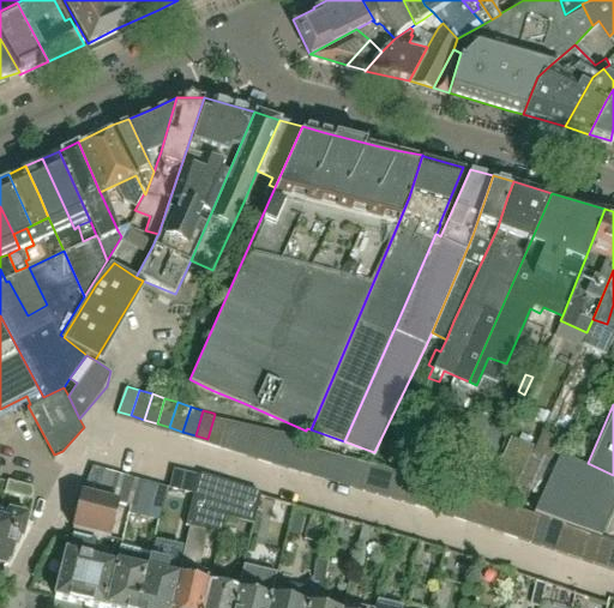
[(221,444),(227,417),(215,414),(208,439),(221,444)]
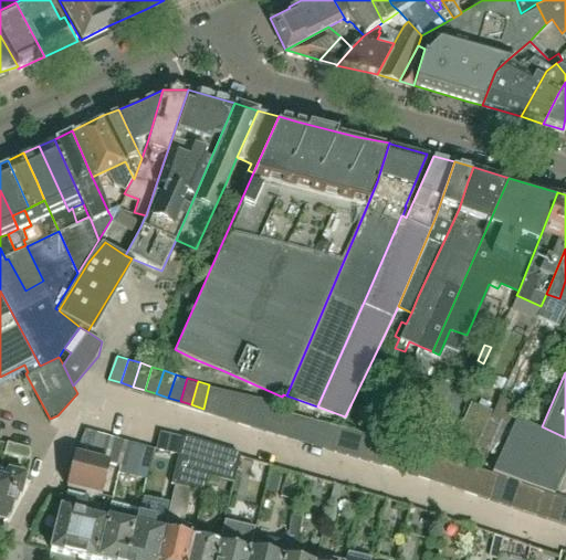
[(216,412),(221,387),(209,384),(203,409),(216,412)]
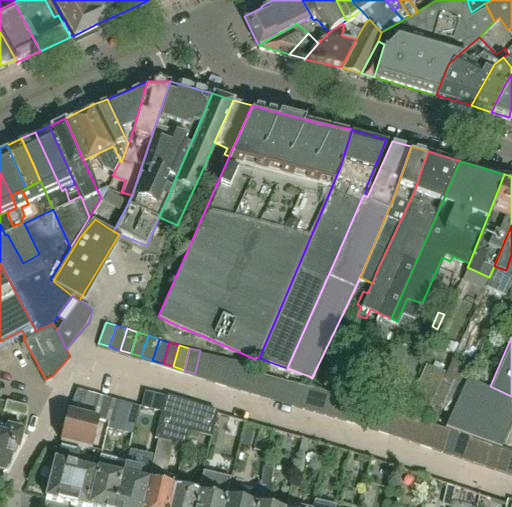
[(205,376),(211,353),(200,350),(195,373),(205,376)]
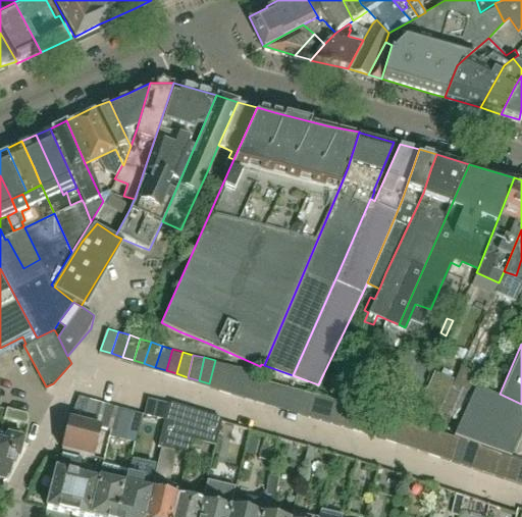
[(395,400),(407,373),(370,357),(358,383),(395,400)]
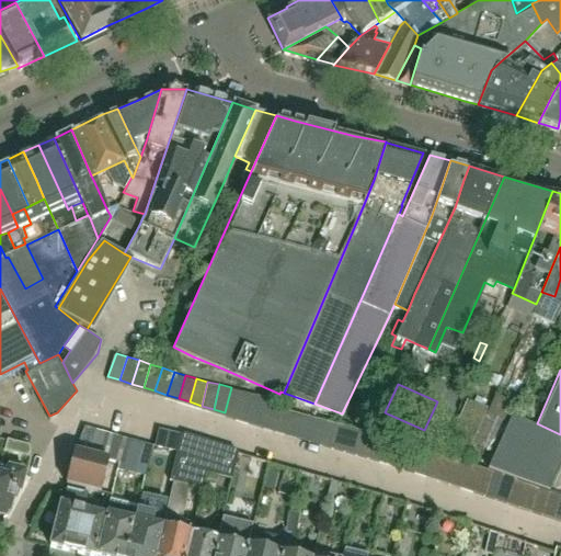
[(237,416),(243,389),(231,387),(225,412),(237,416)]
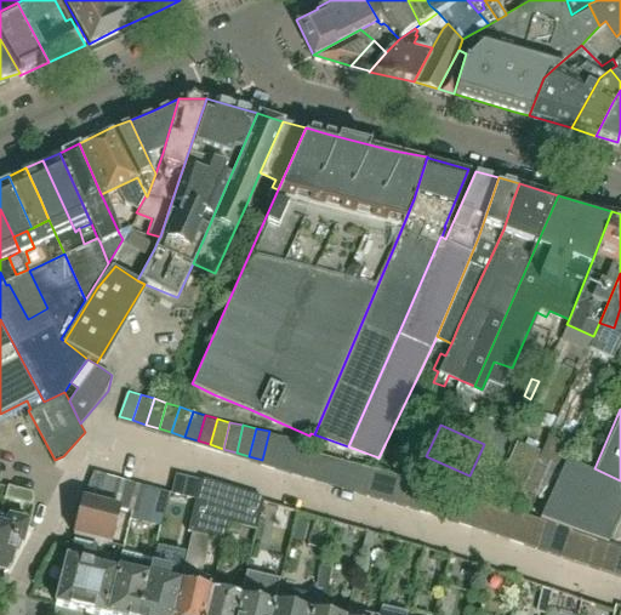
[(275,465),(283,434),(269,431),(262,460),(275,465)]
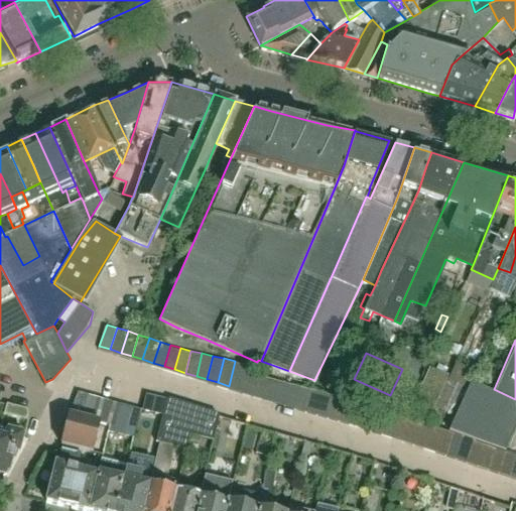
[(241,390),(247,371),(249,364),(235,361),(229,386),(241,390)]
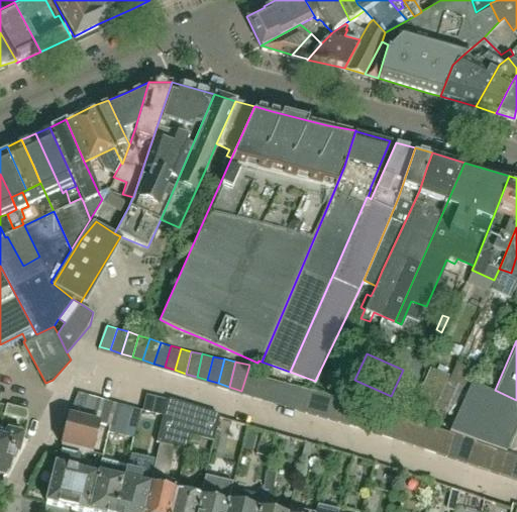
[(429,366),(414,401),(432,408),(447,377),(449,373),(429,366)]
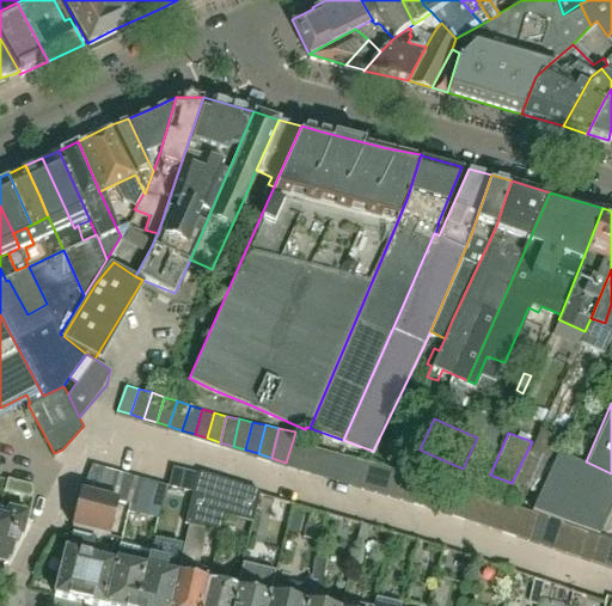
[(300,466),(306,444),(293,440),(286,463),(300,466)]
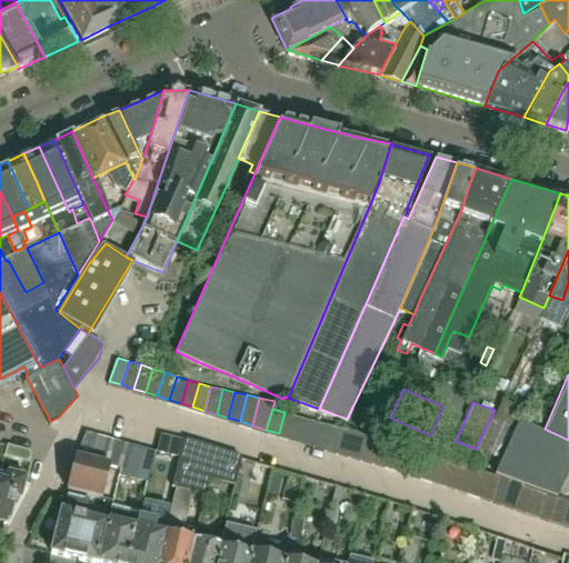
[(290,438),(297,415),(285,412),(279,433),(290,438)]
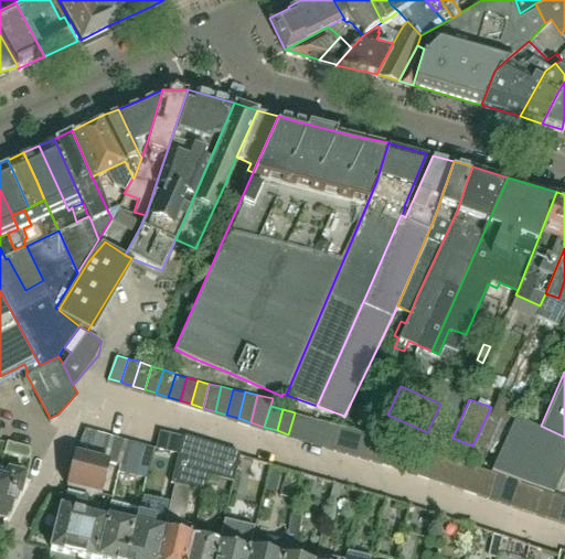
[(489,411),(472,445),(494,455),(509,420),(489,411)]
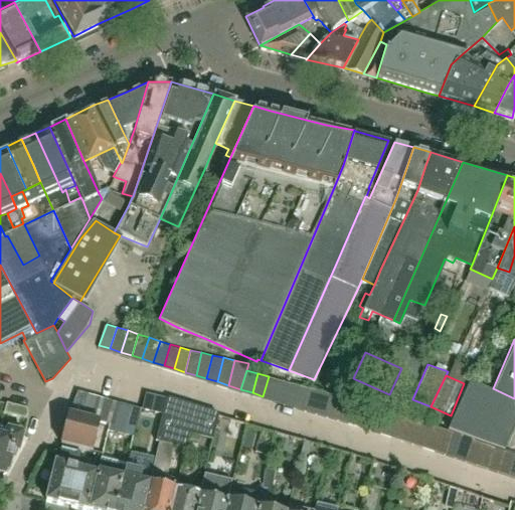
[(274,399),(279,379),(269,376),(263,396),(274,399)]
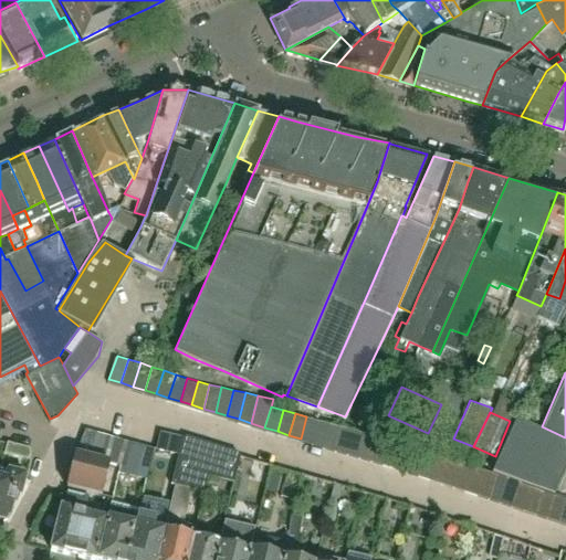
[(554,490),(565,462),(565,437),(542,426),(516,414),(492,468),(554,490)]
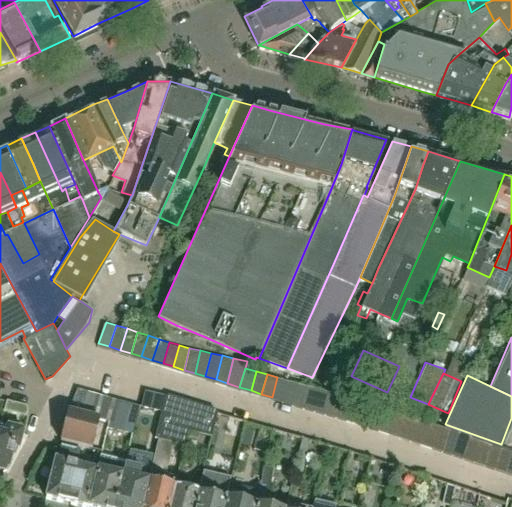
[(288,380),(277,377),(272,397),(283,400),(288,380)]
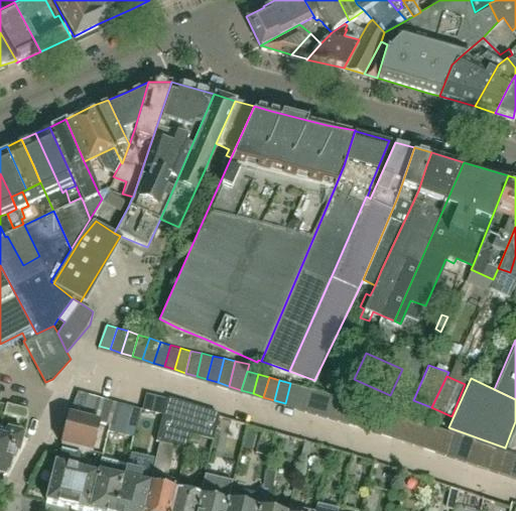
[(295,407),(302,386),(290,383),(285,403),(295,407)]
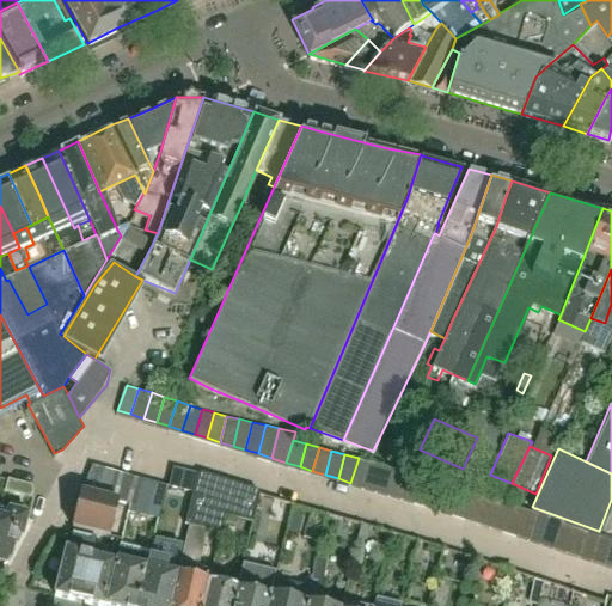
[(371,461),(359,458),(350,483),(363,487),(371,461)]
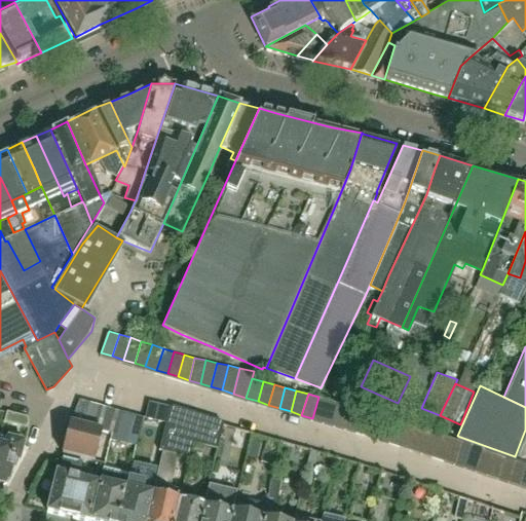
[(70,419),(84,423),(89,400),(79,397),(70,419)]
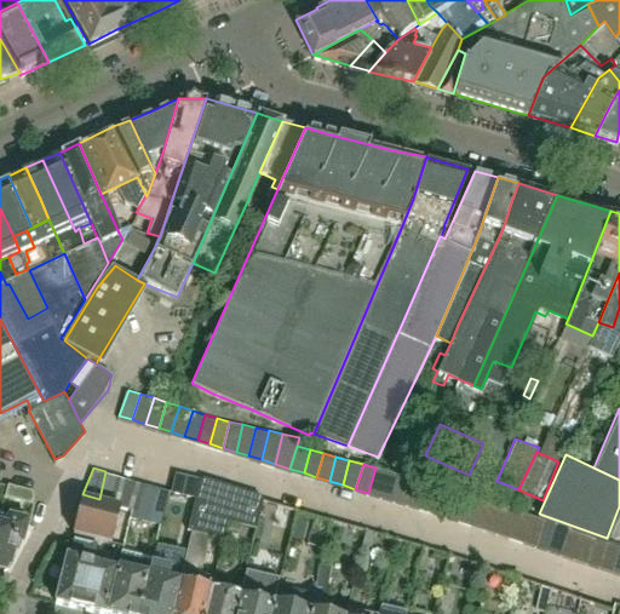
[(382,497),(388,470),(375,468),(368,493),(382,497)]
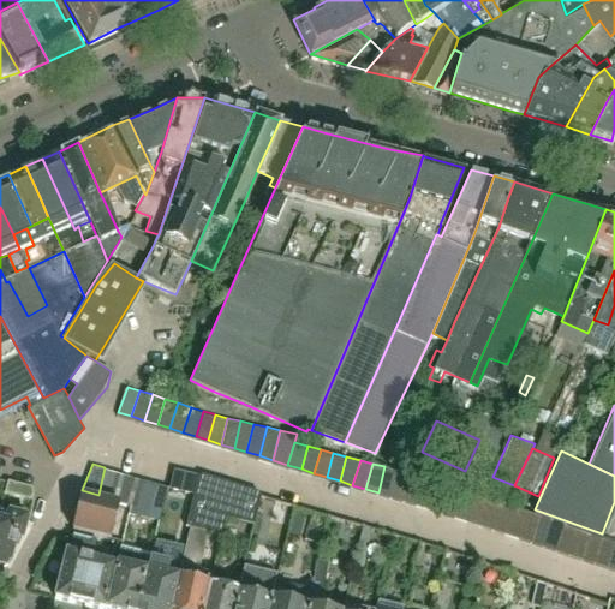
[(390,496),(398,471),(389,467),(384,466),(378,493),(390,496)]
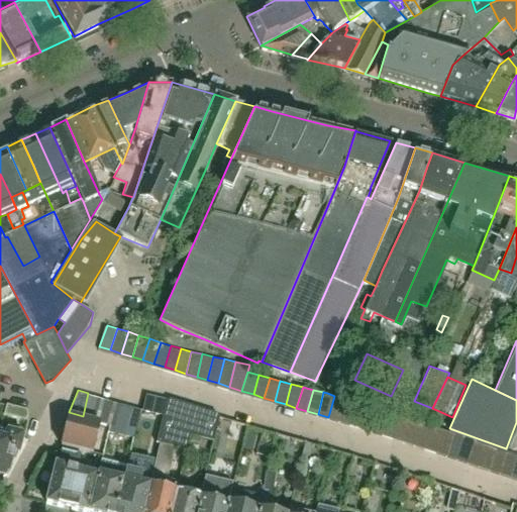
[(83,416),(93,418),(99,396),(88,393),(83,416)]
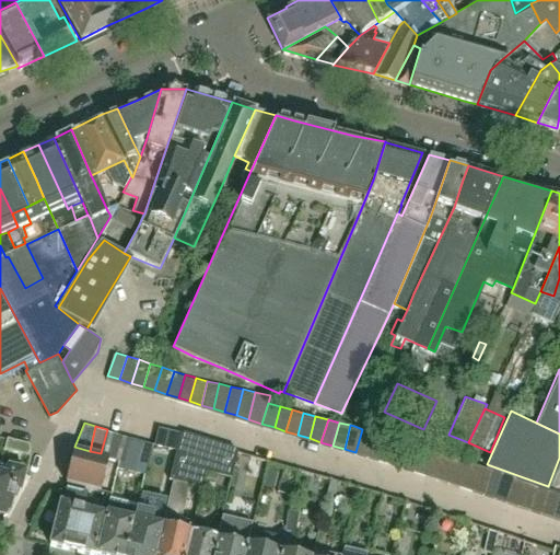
[(158,426),(153,442),(175,447),(179,431),(158,426)]
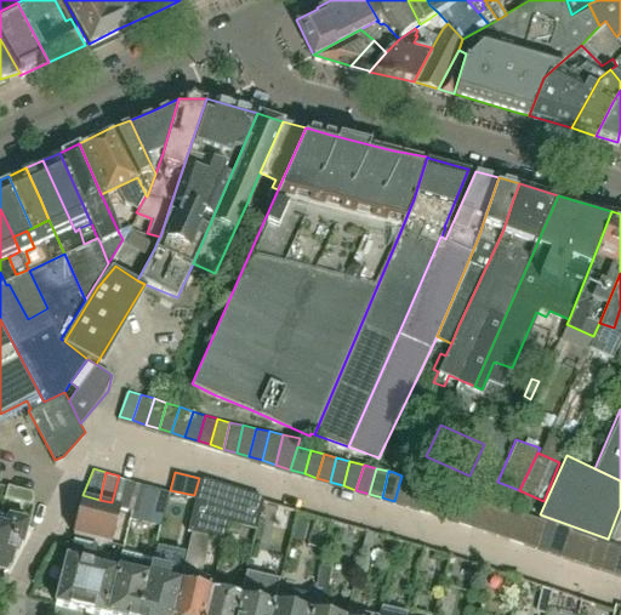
[(112,502),(119,504),(125,506),(131,479),(119,476),(112,502)]
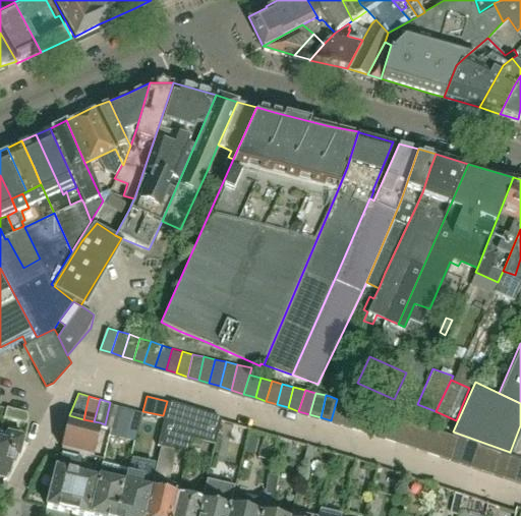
[(342,424),(348,401),(337,399),(331,420),(342,424)]
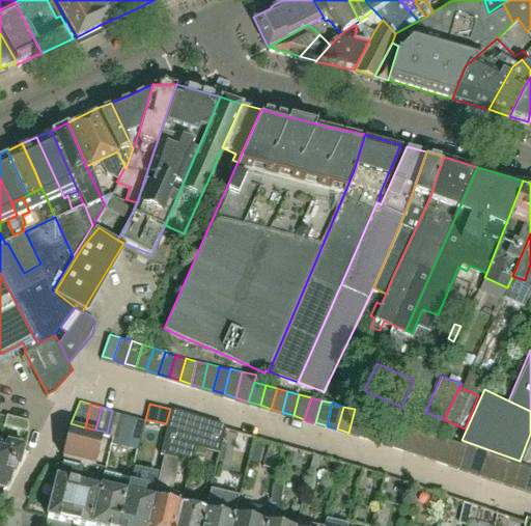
[(163,452),(174,455),(184,413),(170,409),(166,423),(166,425),(164,437),(160,452),(163,452)]
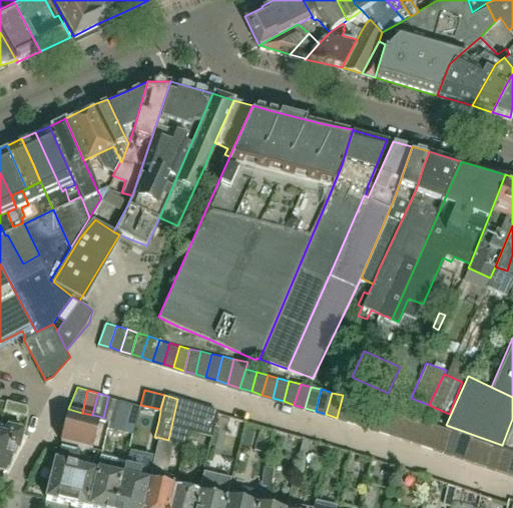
[(348,421),(354,398),(343,395),(337,418),(348,421)]
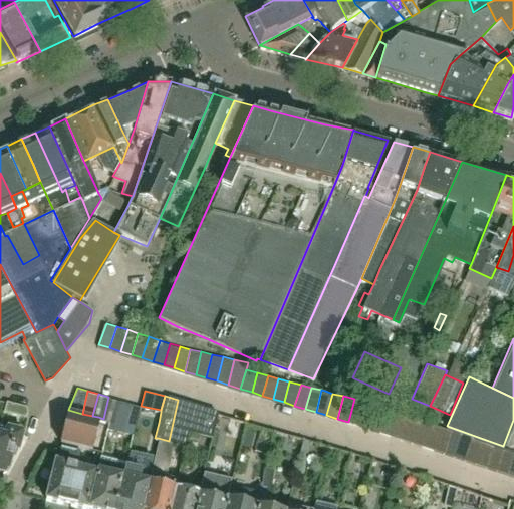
[(107,426),(112,427),(118,400),(108,397),(103,419),(108,420),(107,426)]
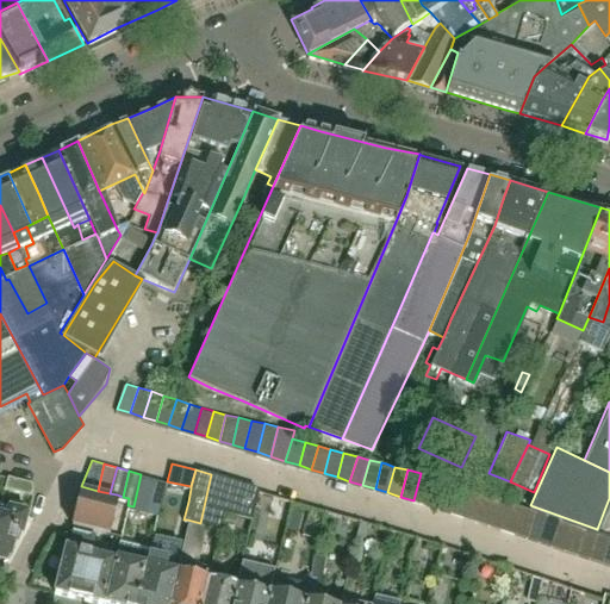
[(5,473),(1,486),(10,489),(13,475),(5,473)]
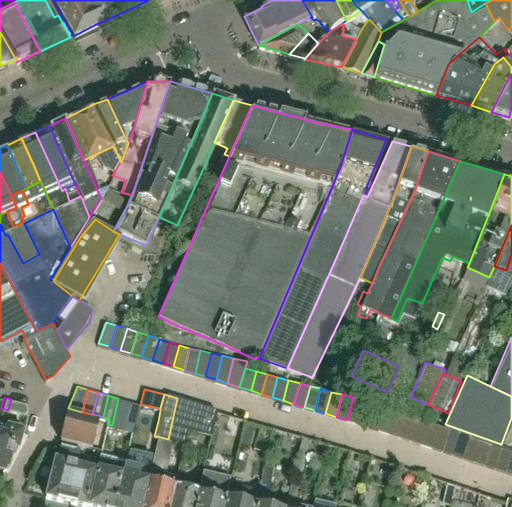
[(357,423),(364,400),(353,397),(347,420),(357,423)]
